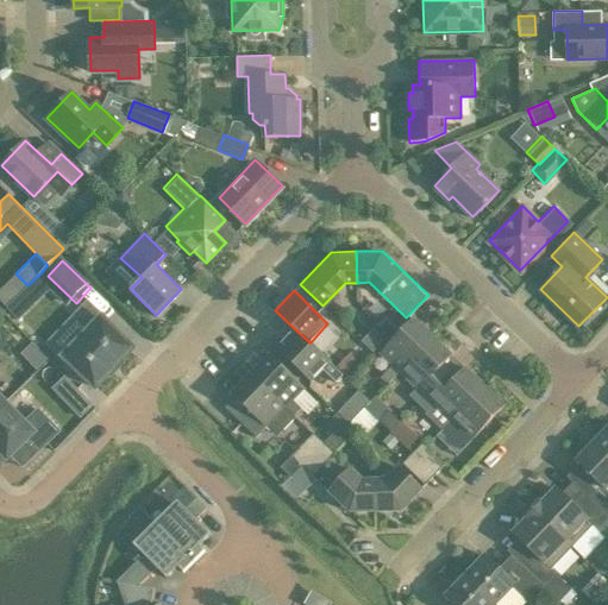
[(63,353),(62,355),(64,357),(93,383),(92,384),(94,385),(95,384),(95,383),(107,371),(110,372),(118,363),(117,361),(129,348),(130,348),(131,347),(129,345),(100,319),(101,317),(88,304),(77,316),(89,327),(64,353),(63,353)]
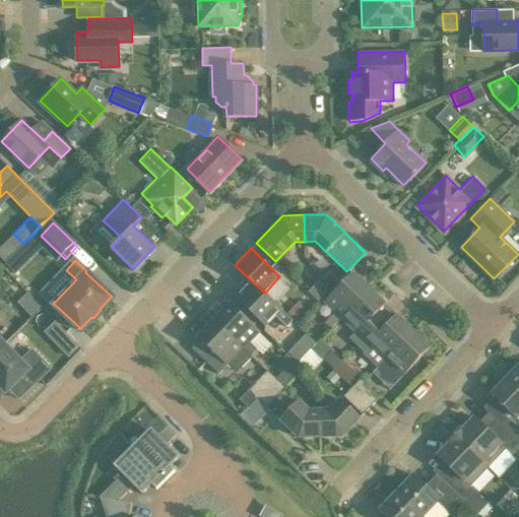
[(340,316),(369,286),(352,271),(324,301),(334,310),(323,321),(328,326),(339,315),(340,316)]
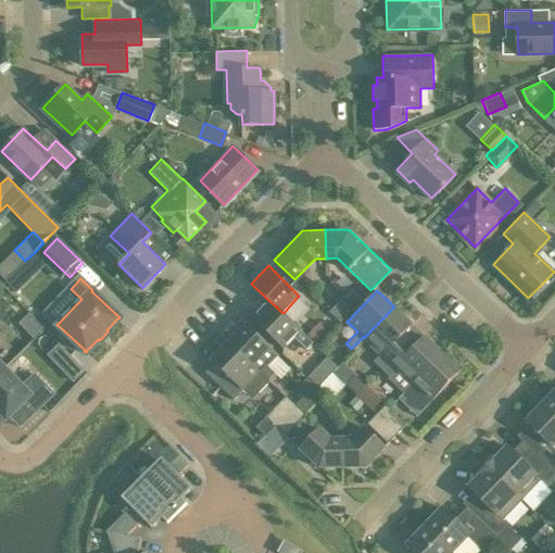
[(300,329),(284,313),(282,313),(268,300),(252,317),(284,347),(300,329)]
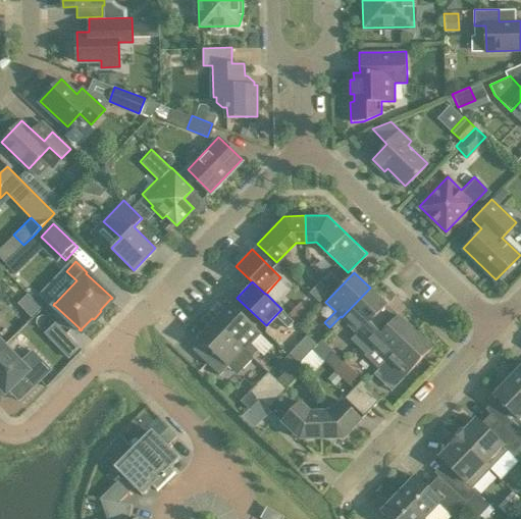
[(357,346),(385,316),(379,311),(386,304),(370,288),(342,317),(356,330),(349,338),(357,346)]
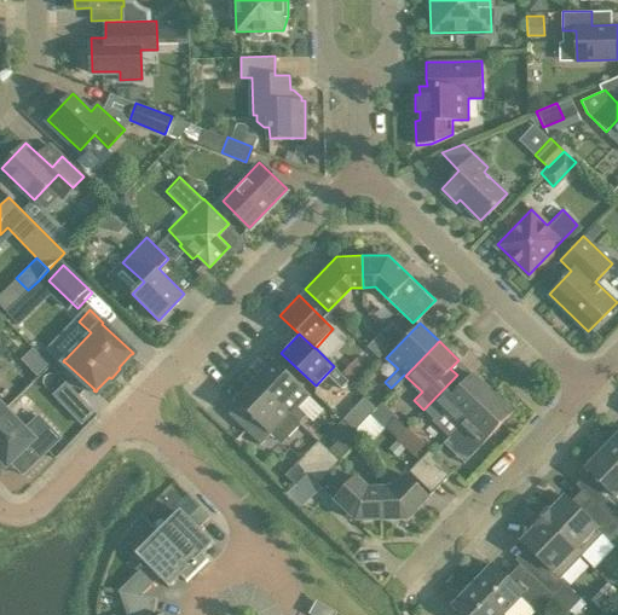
[(352,381),(367,366),(354,355),(340,370),(352,381)]
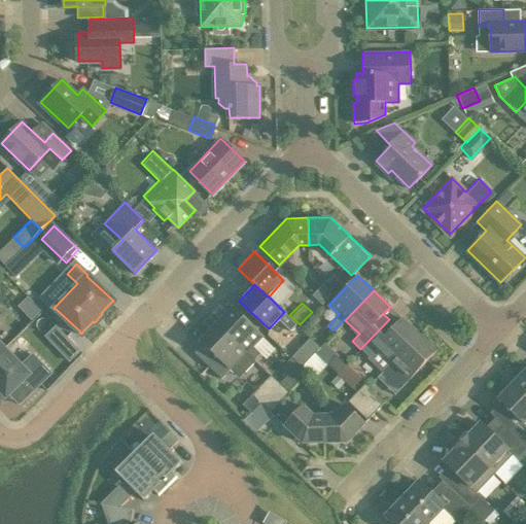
[(216,323),(253,357),(258,351),(252,345),(263,335),(233,306),(216,323)]
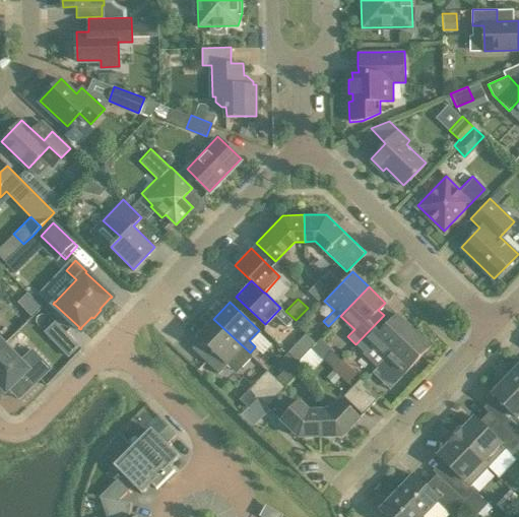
[(377,367),(412,329),(396,314),(389,321),(384,315),(355,344),(363,350),(362,351),(376,366),(377,367)]
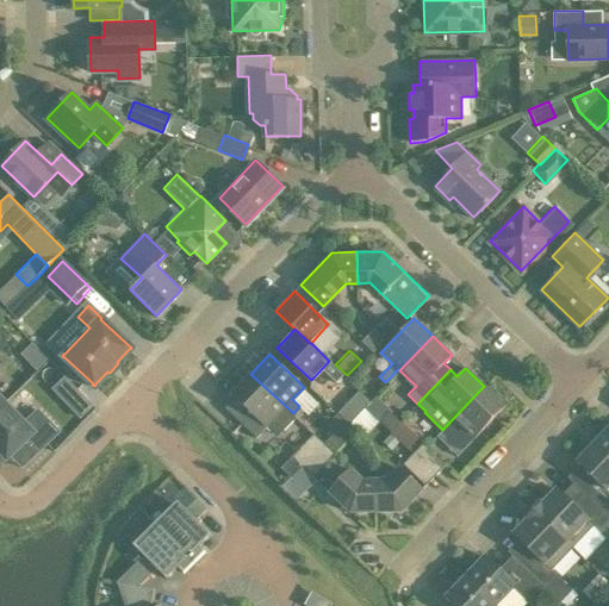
[(292,413),(293,413),(250,374),(232,393),(252,411),(241,422),(256,436),(266,425),(275,435),(294,416),(292,413)]
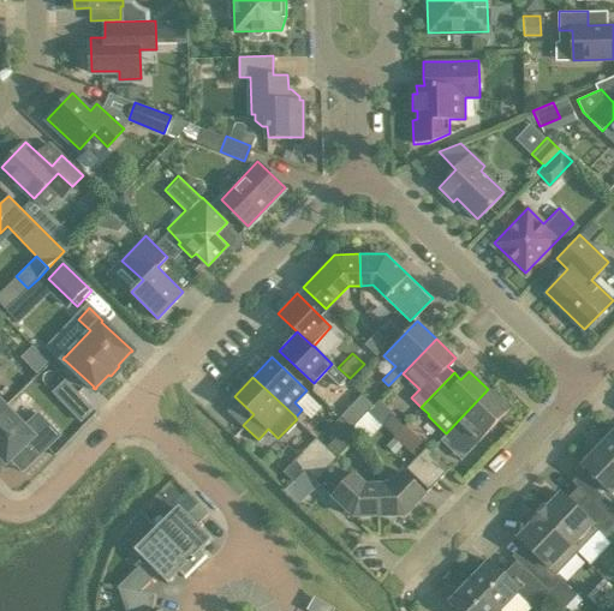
[(446,433),(445,432),(440,438),(460,459),(508,408),(488,389),(446,433)]
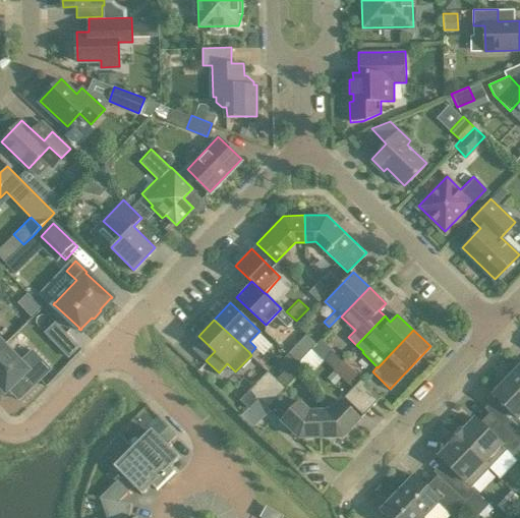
[(288,352),(298,361),(316,343),(306,333),(288,352)]
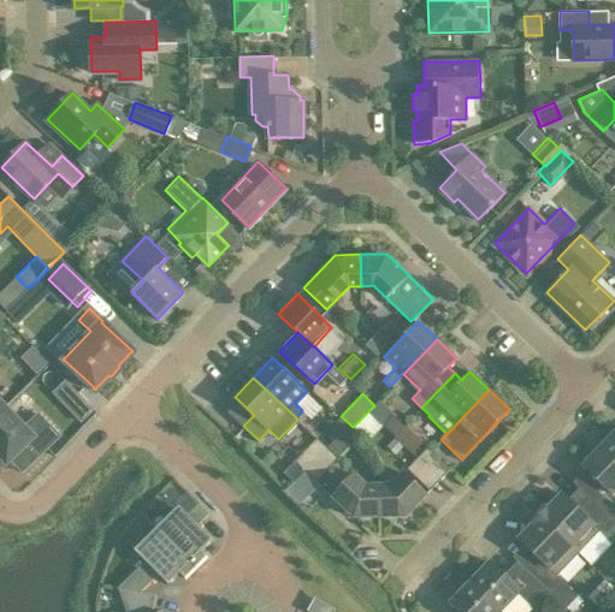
[(5,406),(0,410),(0,456),(7,464),(23,449),(35,461),(60,435),(39,414),(25,427),(5,406)]
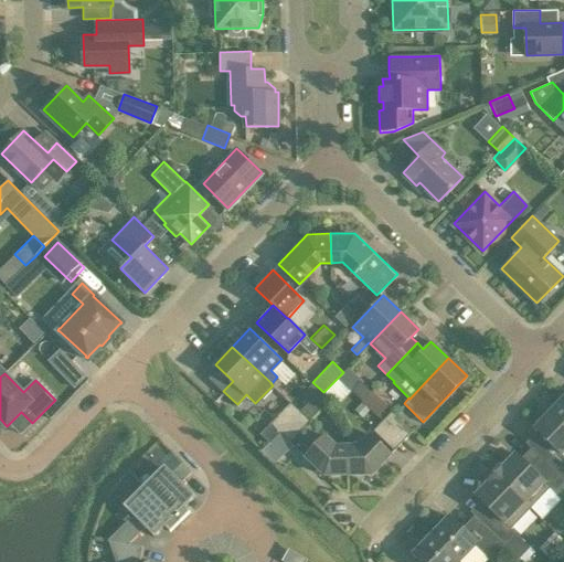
[(362,400),(371,391),(360,380),(351,389),(362,400)]
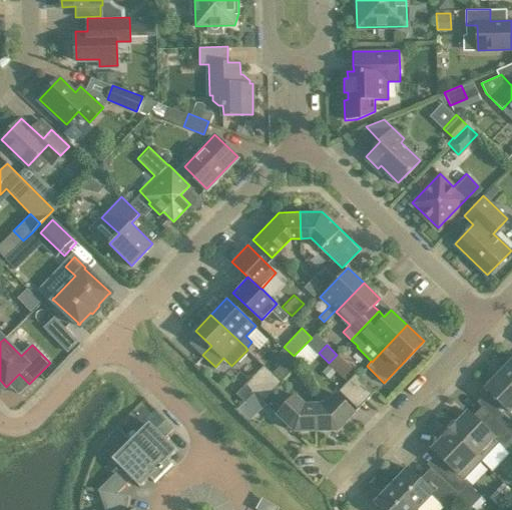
[(299,362),(294,356),(284,347),(274,358),(280,363),(272,372),(273,372),(281,381),(299,362)]
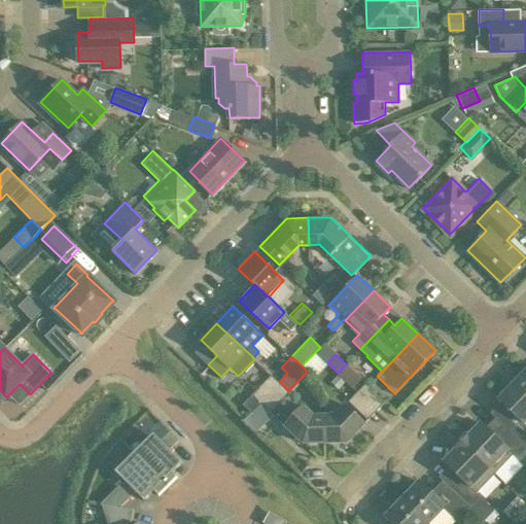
[(525,368),(513,382),(525,394),(525,368)]
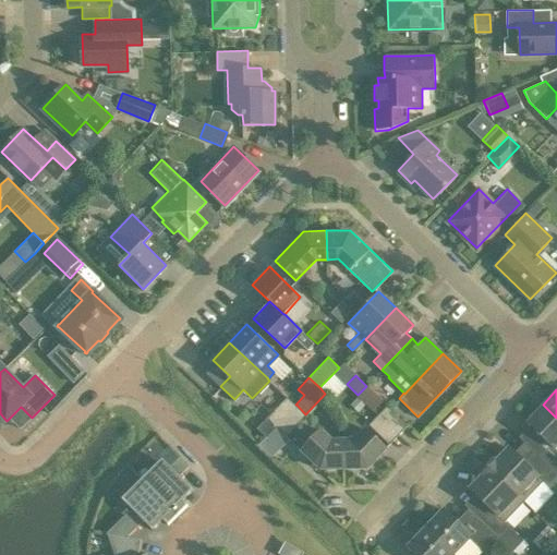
[(297,405),(295,405),(287,396),(267,417),(275,424),(276,425),(297,405)]
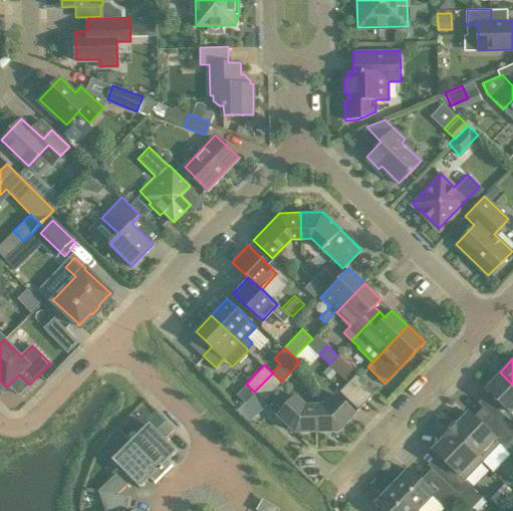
[(263,401),(281,381),(273,372),(254,392),(263,401)]
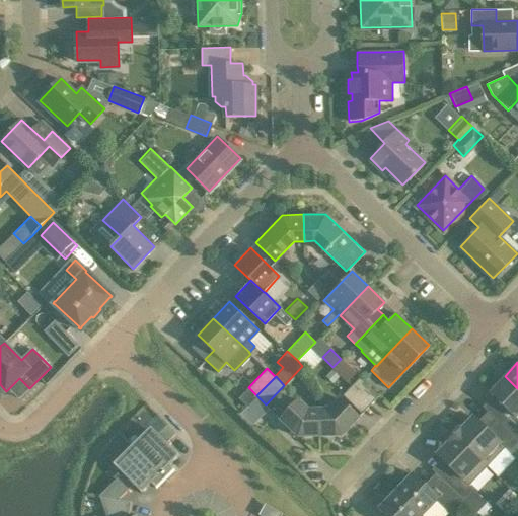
[(351,385),(370,403),(379,394),(360,376),(351,385)]
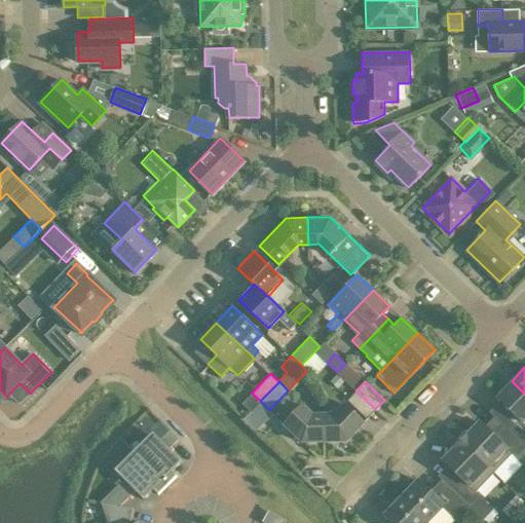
[(524,423),(523,421),(524,418),(524,394),(512,381),(496,397),(518,418),(508,428),(509,430),(524,445),(524,423)]
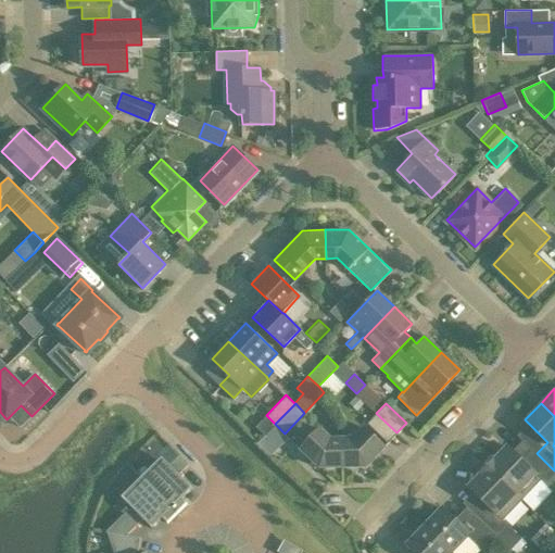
[(388,442),(396,432),(376,413),(367,423),(388,442)]
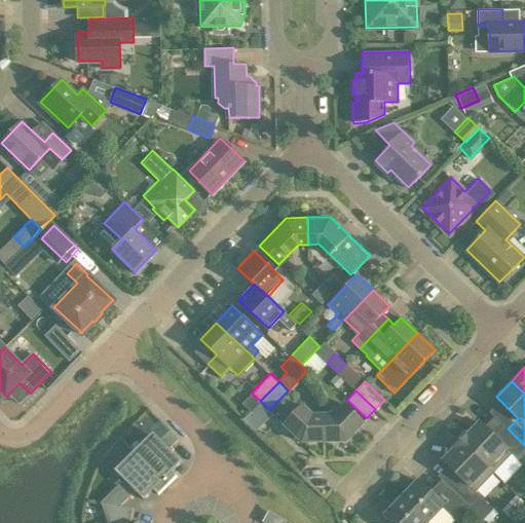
[(324,413),(324,441),(346,440),(364,421),(344,403),(334,413),(324,413)]
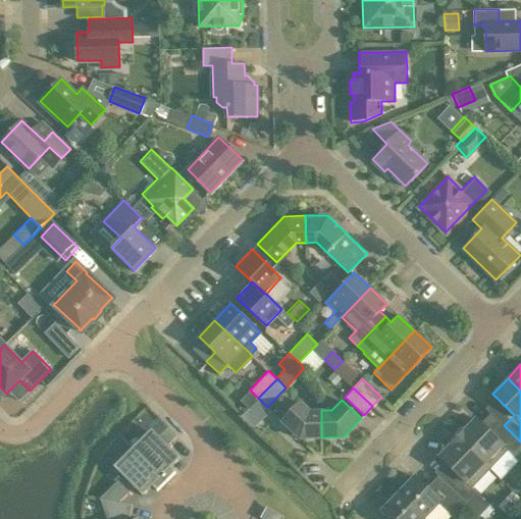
[(321,437),(321,410),(310,411),(300,401),(281,420),(300,437),(321,437)]
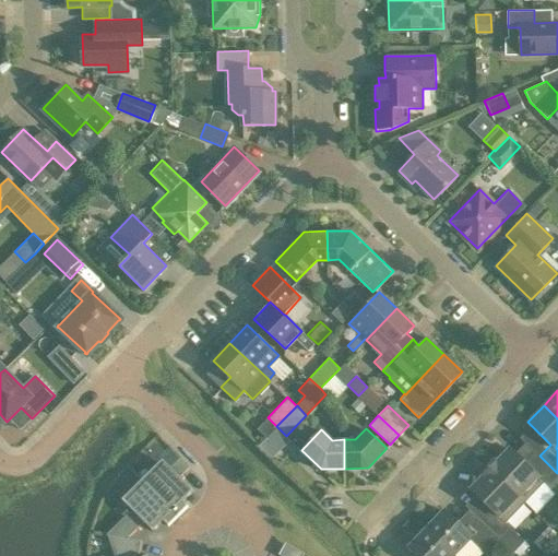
[(557,473),(541,457),(531,468),(509,448),(499,458),(494,457),(486,464),(518,495),(537,475),(557,494),(557,493),(557,473)]
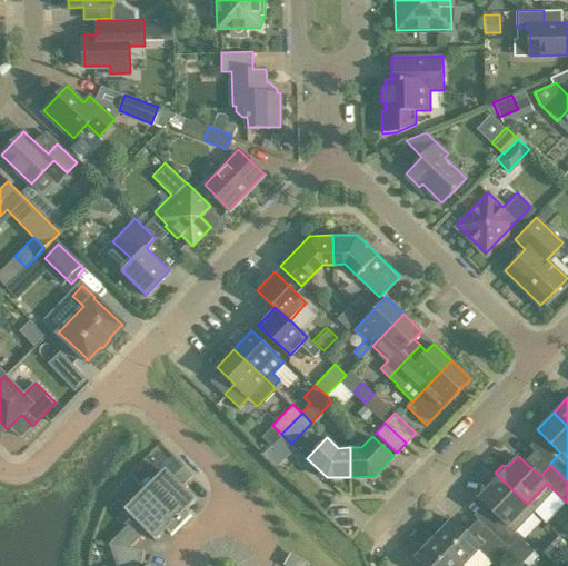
[(195,498),(181,484),(191,475),(181,465),(171,475),(168,470),(147,490),(180,524),(189,514),(185,508),(195,498)]
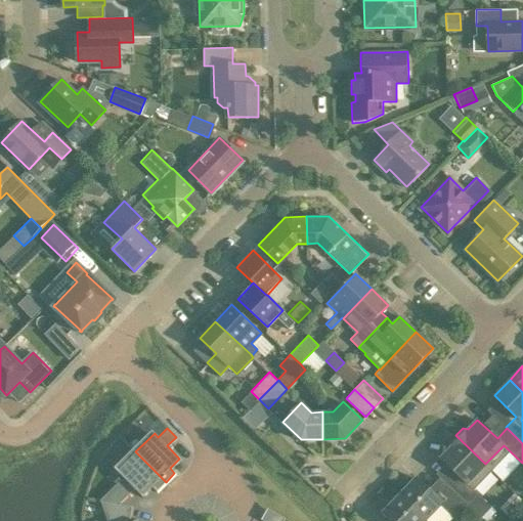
[(468,483),(485,464),(455,435),(448,443),(450,448),(440,458),(460,476),(450,487),(461,496),(469,505),(479,494),(468,483)]
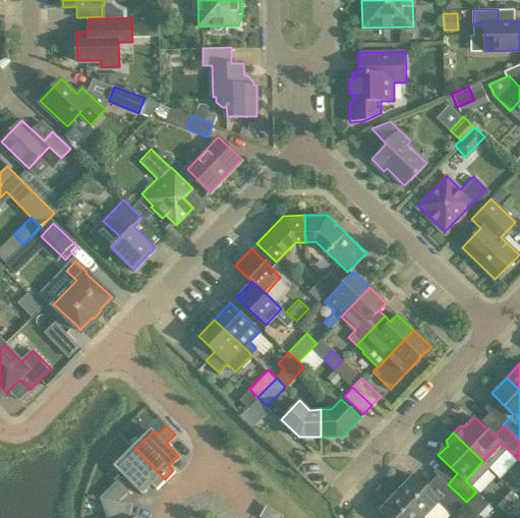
[(134,449),(116,467),(122,473),(99,496),(117,500),(132,484),(140,493),(151,483),(156,487),(165,479),(134,449)]
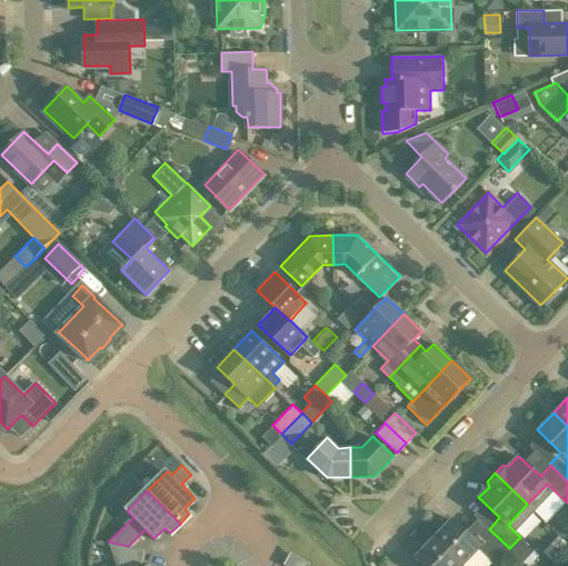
[(498,565),(512,552),(509,548),(500,539),(491,548),(477,534),(472,537),(452,517),(434,537),(461,564),(478,547),(497,565),(498,565)]
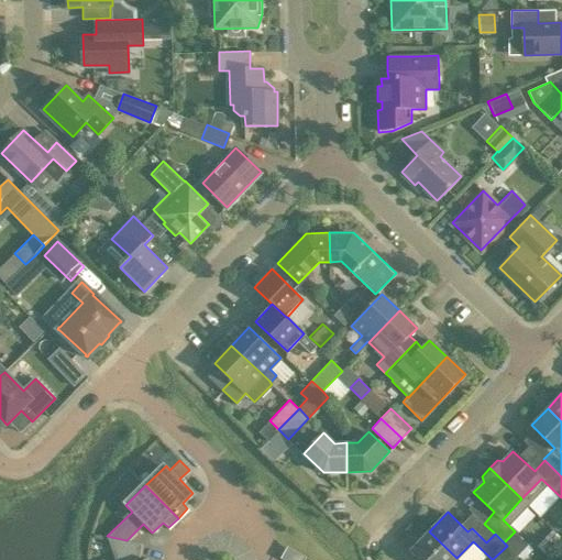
[(454,559),(456,558),(429,531),(410,550),(419,559),(454,559)]
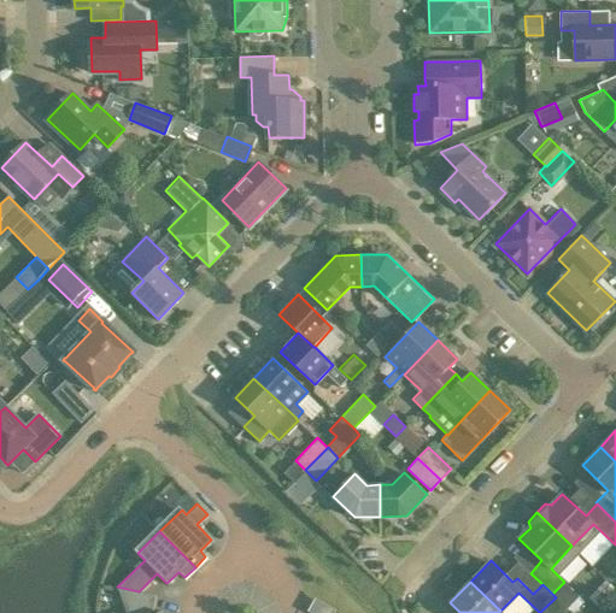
[(125,612),(160,612),(157,612),(150,612),(154,595),(139,591),(117,587),(125,612)]
